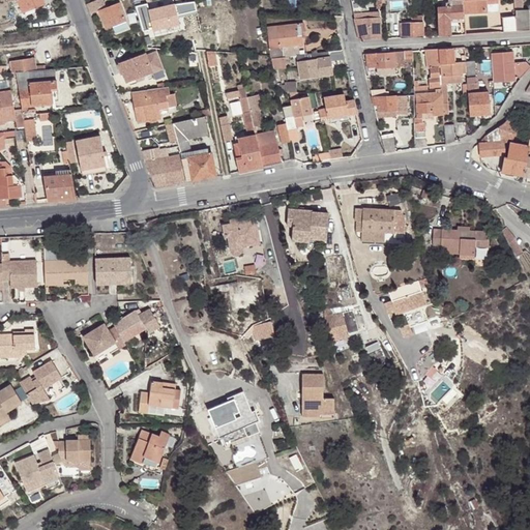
[(41,0),(18,0),(23,15),(45,5),(41,0)]
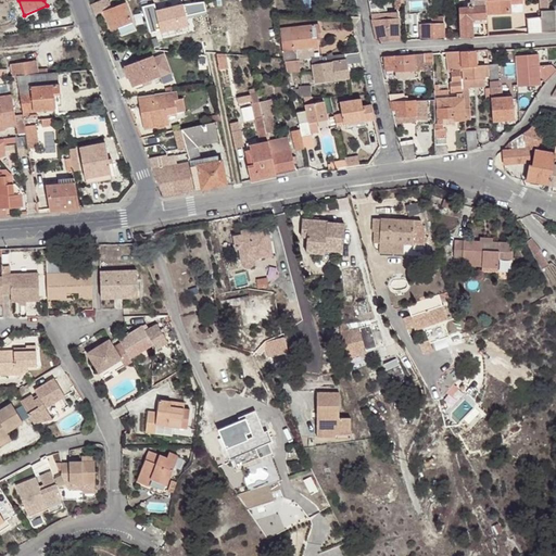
[(109,0),(100,0),(89,4),(93,14),(104,10),(111,29),(117,27),(131,22),(127,10),(119,12),(118,9),(115,10),(114,7),(112,8),(109,0)]
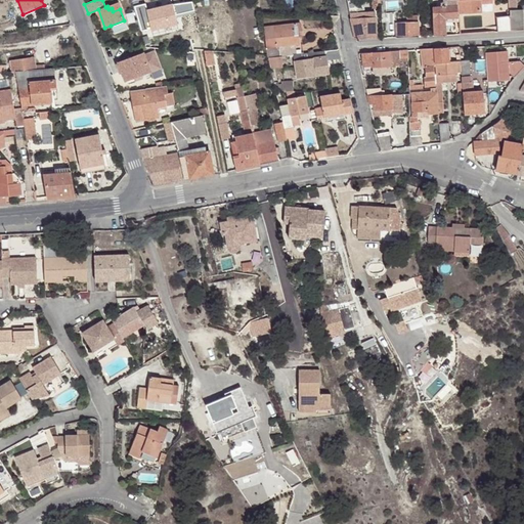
[(352,0),(346,0),(348,6),(355,40),(376,39),(375,12),(365,12),(365,9),(357,9),(357,12),(355,11),(352,0)]
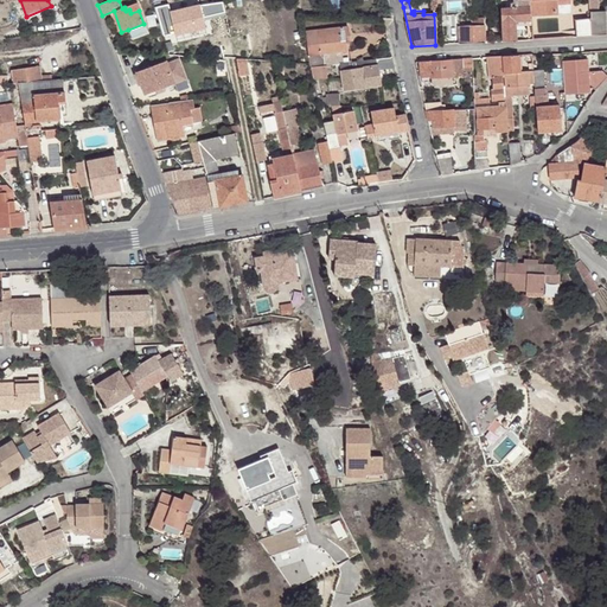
[(430,0),(432,11),(441,11),(440,0),(430,0)]
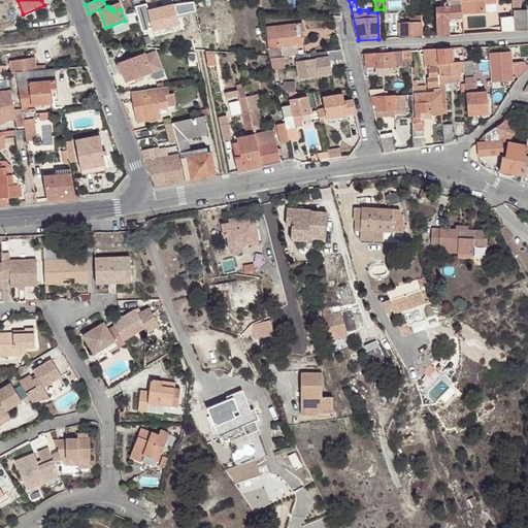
[(435,3),(437,36),(449,36),(448,18),(462,18),(460,0),(446,0),(447,7),(440,7),(440,3),(435,3)]
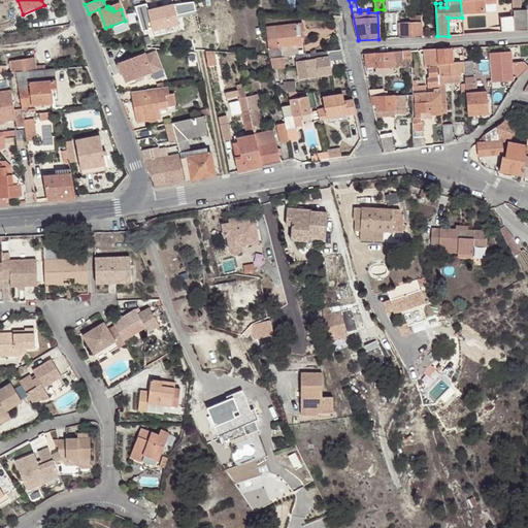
[(461,0),(462,12),(485,11),(484,0),(461,0)]
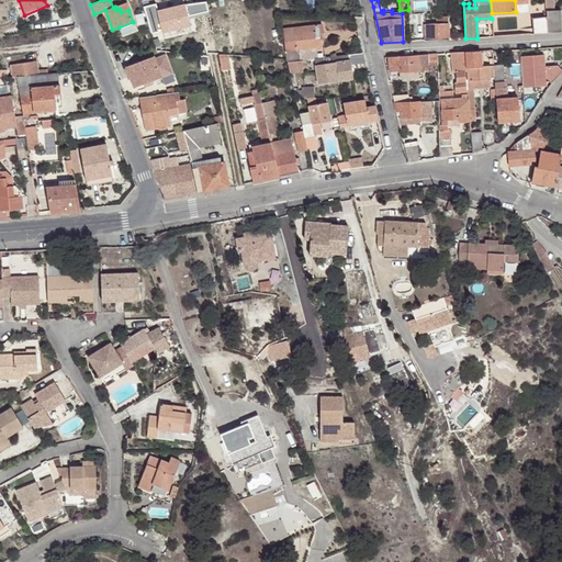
[(561,33),(561,11),(551,11),(550,11),(546,11),(547,18),(550,18),(558,17),(559,33),(561,33)]
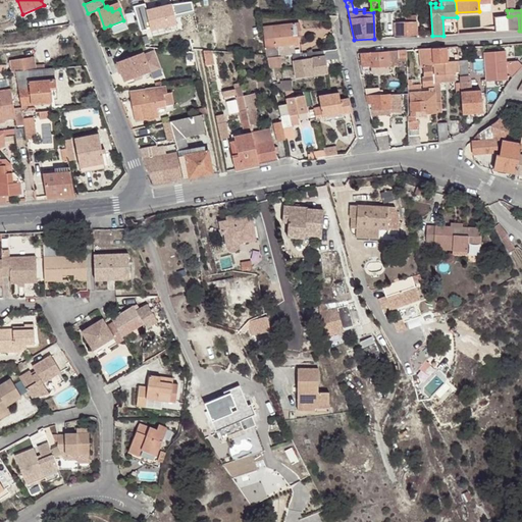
[(508,16),(508,32),(519,31),(518,15),(511,16),(508,16)]
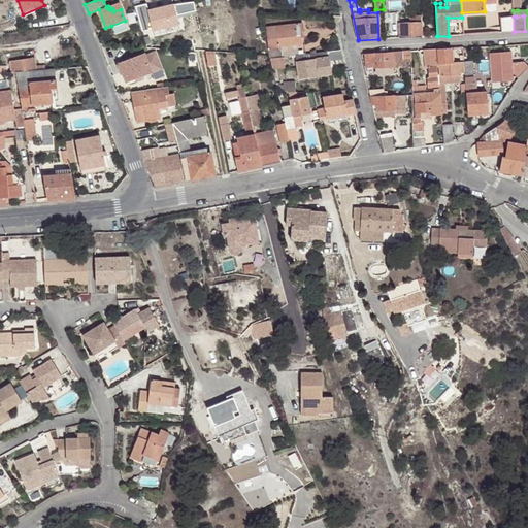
[(502,32),(514,32),(514,17),(501,18),(501,25),(502,32)]
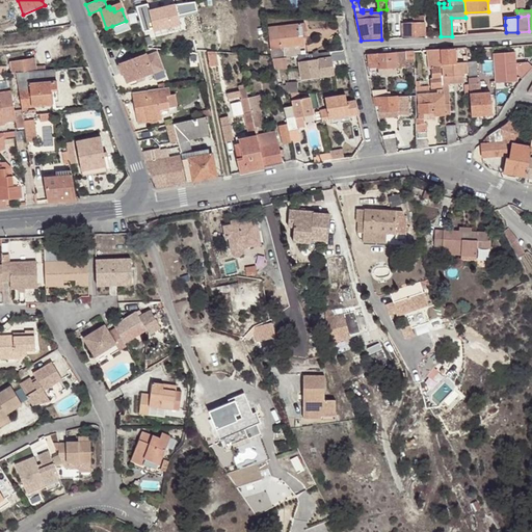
[(112,26),(115,33),(129,28),(126,21),(112,26)]
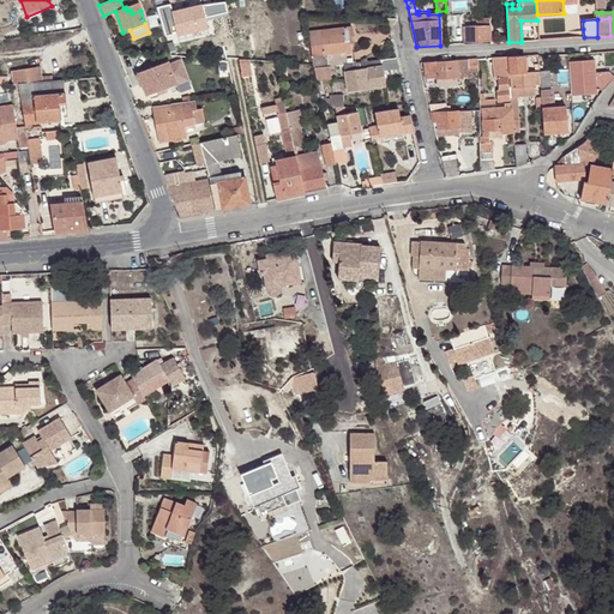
[(477,26),(477,43),(491,43),(489,25),(477,25),(477,26)]
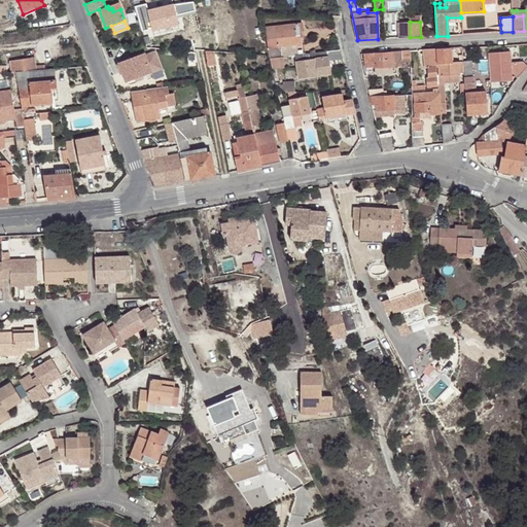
[(270,58),(282,57),(281,46),(296,44),(301,44),(300,37),(299,32),(303,31),(302,23),(266,27),(270,58)]
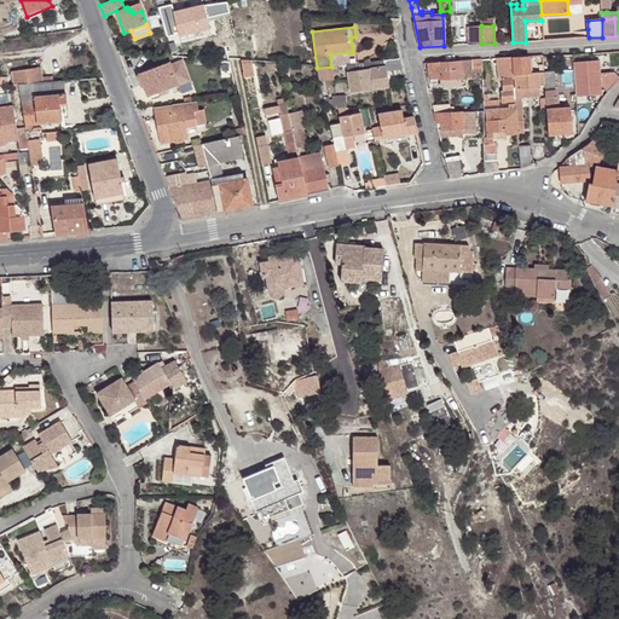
[(467,27),(467,45),(481,44),(481,27),(467,27)]
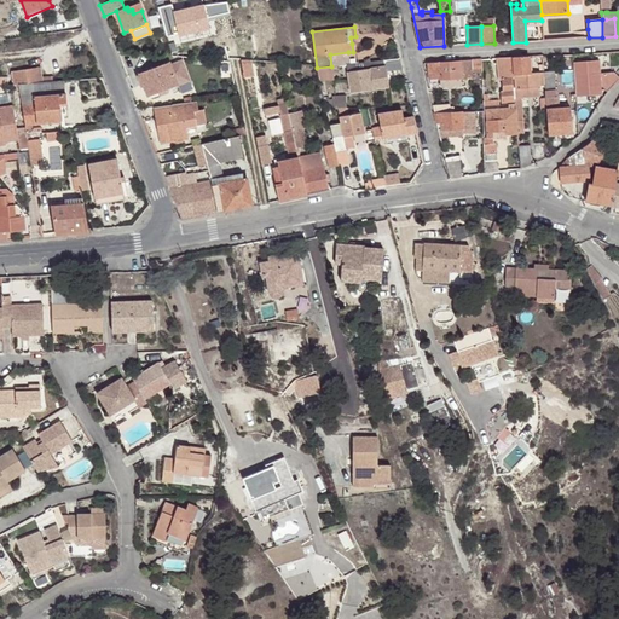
[(346,65),(351,64),(348,52),(330,55),(331,67),(334,67),(346,65)]
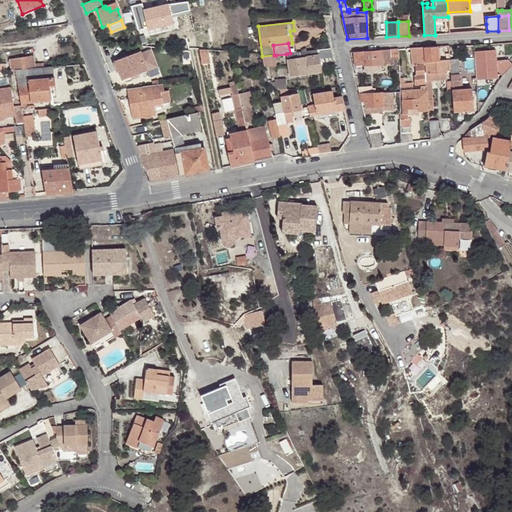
[(437,58),(437,47),(425,48),(426,63),(444,62),(443,57),(437,58)]
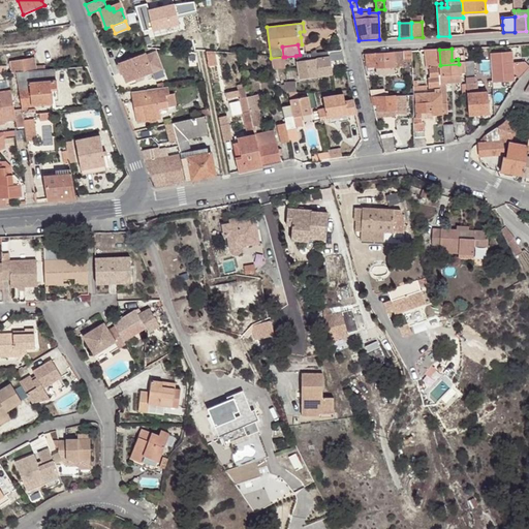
[(438,67),(437,50),(425,51),(426,68),(429,68),(429,78),(428,78),(428,87),(438,87),(437,67),(438,67)]
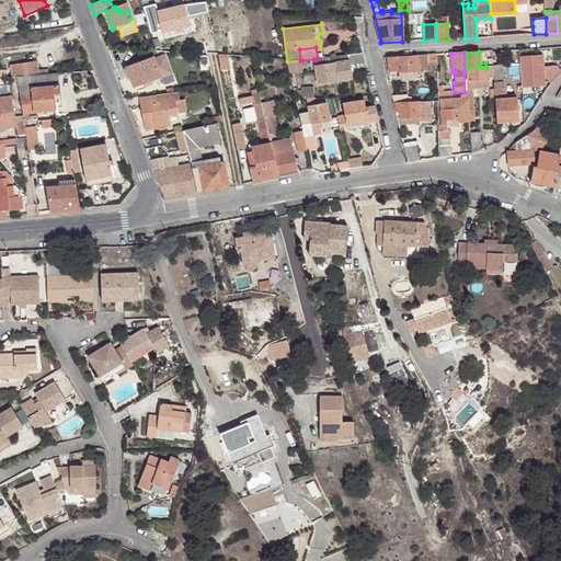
[(348,60),(350,65),(364,63),(363,58),(362,54),(348,56),(348,60)]
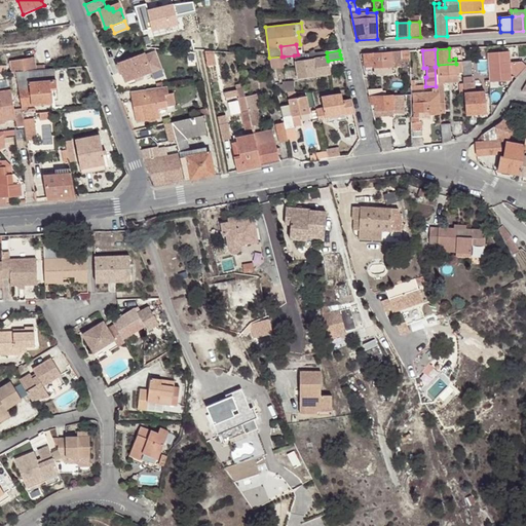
[(409,61),(409,50),(390,52),(364,53),(365,61),(365,67),(374,66),(375,74),(391,73),(391,66),(402,65),(402,62),(409,61)]
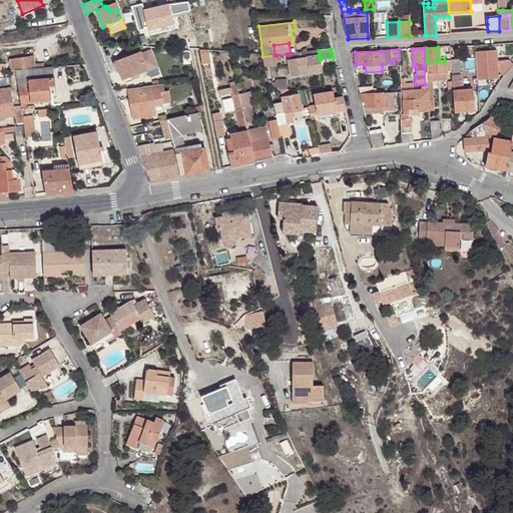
[(140,52),(115,61),(121,80),(156,67),(150,50),(141,54),(140,52)]
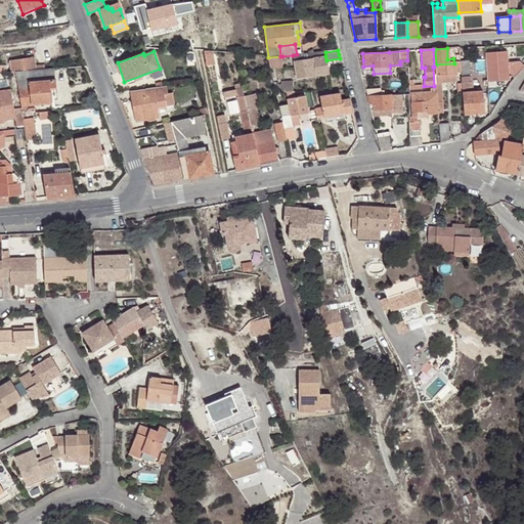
[(206,66),(215,64),(213,51),(212,51),(203,51),(206,66)]
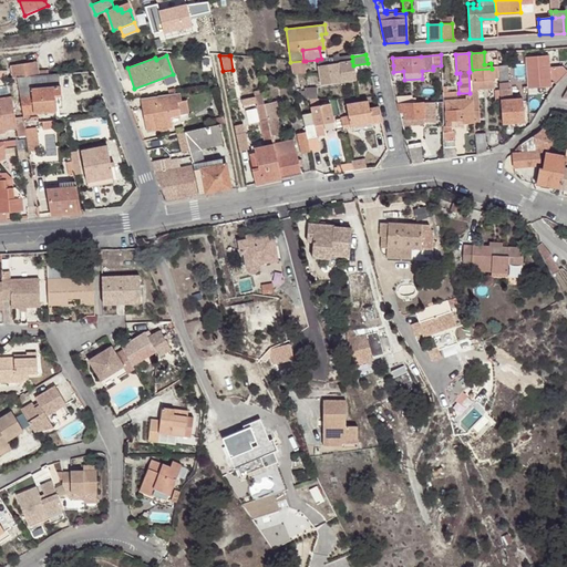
[(540,69),(549,68),(548,55),(539,57),(540,69)]
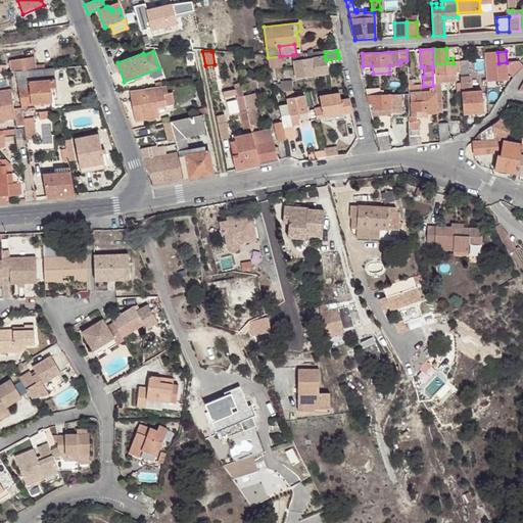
[(325,56),(325,52),(296,54),(292,55),(295,79),(316,76),(315,69),(327,67),(326,60),(325,56)]
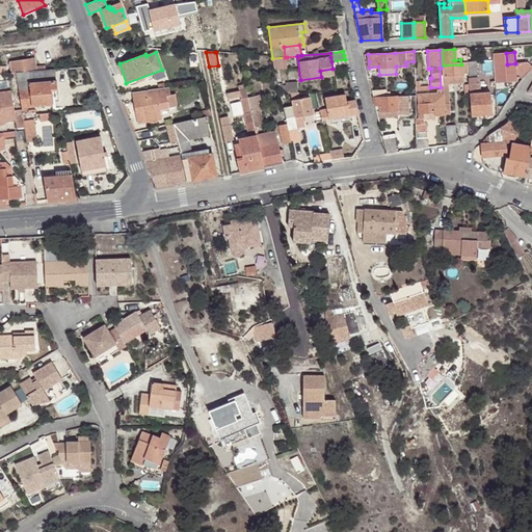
[(531,71),(531,69),(531,67),(528,62),(515,63),(507,64),(506,53),(494,54),(496,84),(516,82),(516,77),(523,79),(527,75),(531,71)]
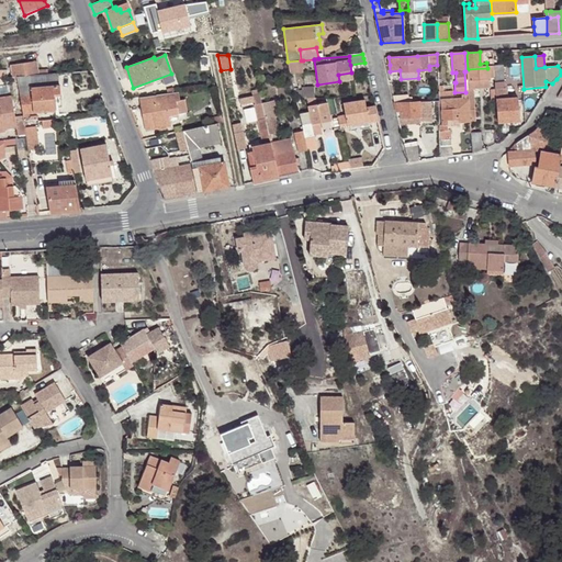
[(23,62),(24,76),(31,76),(48,75),(47,68),(37,69),(36,60),(23,62)]
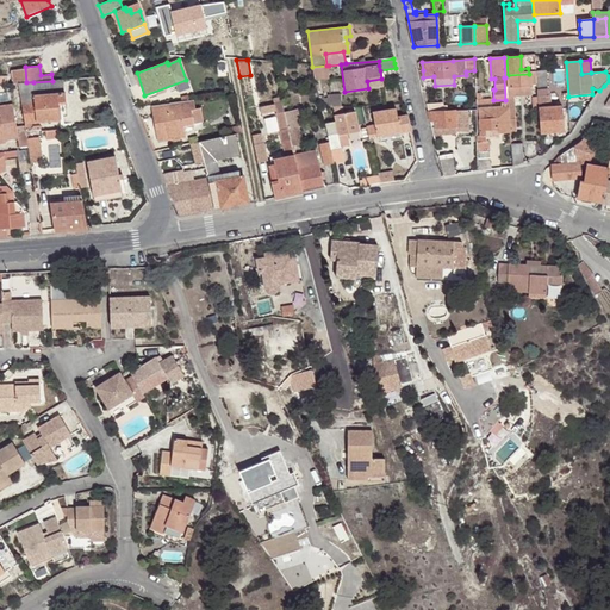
[(312,67),(311,67),(315,81),(329,80),(329,66),(327,66),(312,67)]
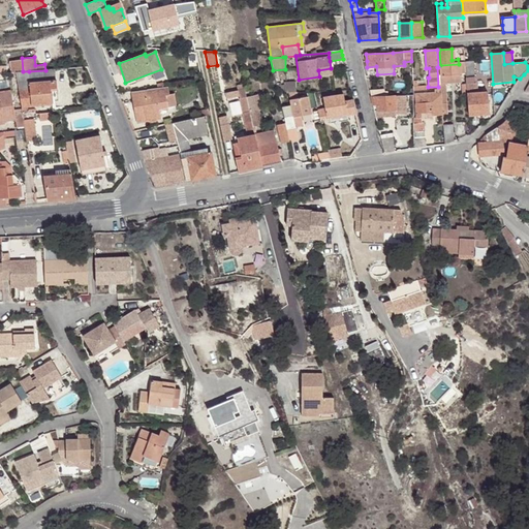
[(473,61),(464,61),(465,63),(465,73),(466,79),(466,84),(474,83),(473,61)]
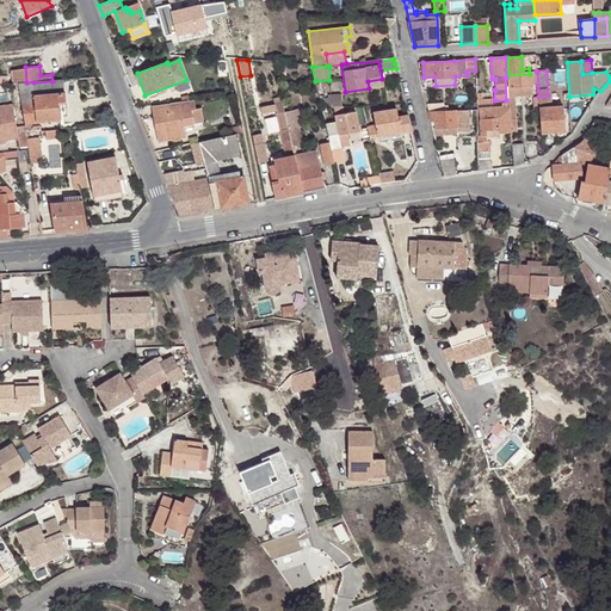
[(507,87),(508,105),(508,110),(510,121),(513,121),(512,97),(511,87),(537,85),(537,73),(531,74),(530,74),(508,75),(510,87),(508,87),(507,87)]
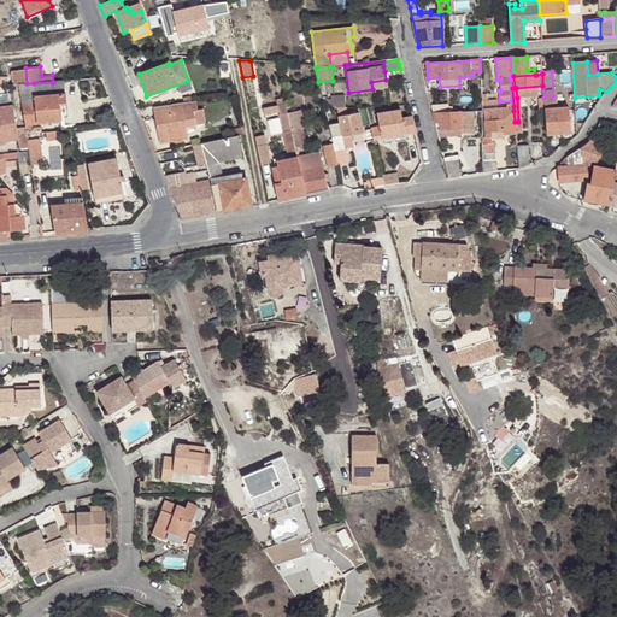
[(386,87),(386,80),(371,82),(372,89),(386,87)]
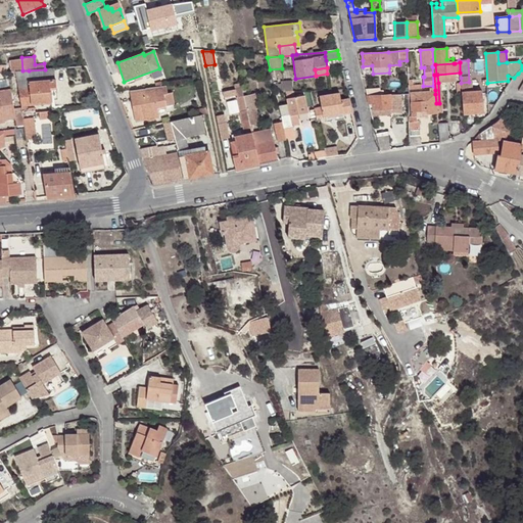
[(15,70),(15,72),(16,78),(29,77),(30,90),(18,90),(21,112),(22,112),(27,112),(27,104),(51,103),(51,100),(51,81),(57,81),(57,68),(45,69),(29,70),(22,70),(15,70)]
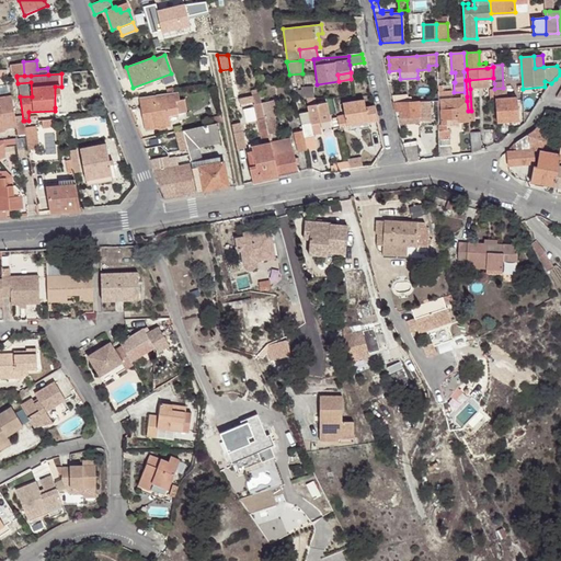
[(469,80),(470,89),(489,88),(489,84),(494,83),(493,78),(469,80)]
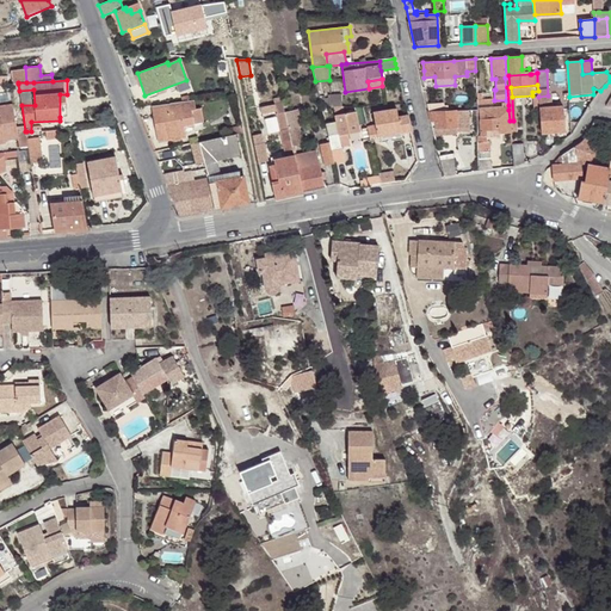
[(482,99),(482,93),(476,93),(476,107),(493,106),(493,99),(482,99)]
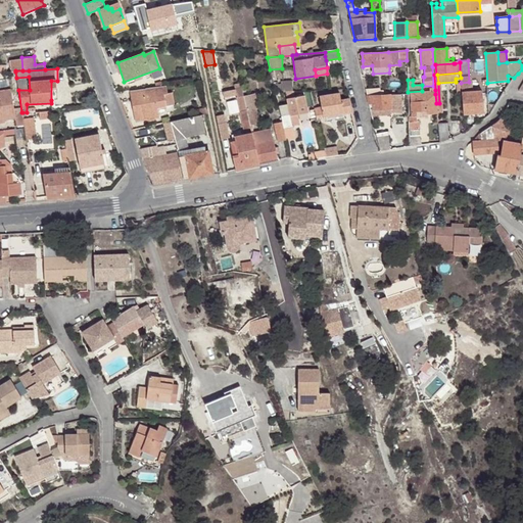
[(163,94),(168,94),(167,86),(145,89),(147,97),(163,94)]
